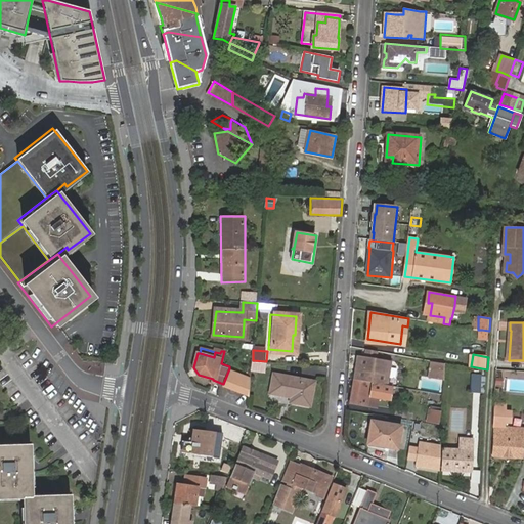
[(375,383),(376,374),(379,360),(360,357),(355,381),(366,382),(375,383)]
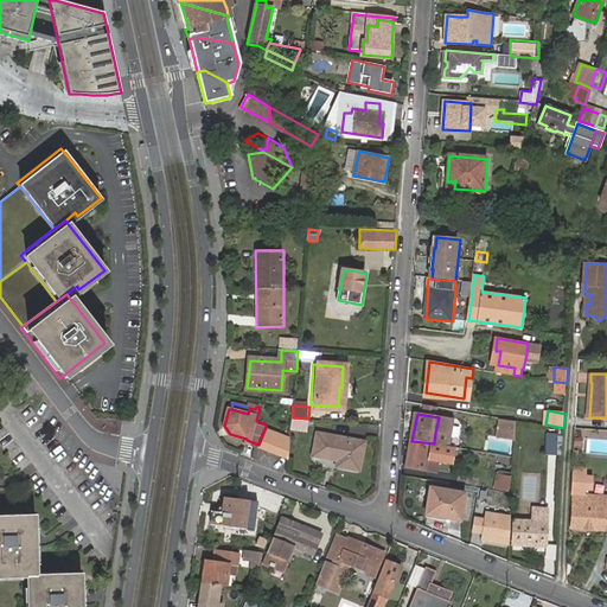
[(308,419),(293,417),(292,429),(308,432),(310,419),(308,419)]
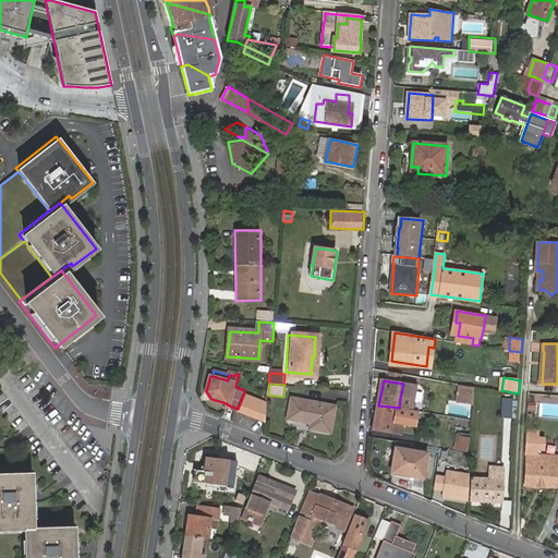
[(415,386),(403,384),(400,398),(399,408),(407,410),(411,410),(415,386)]
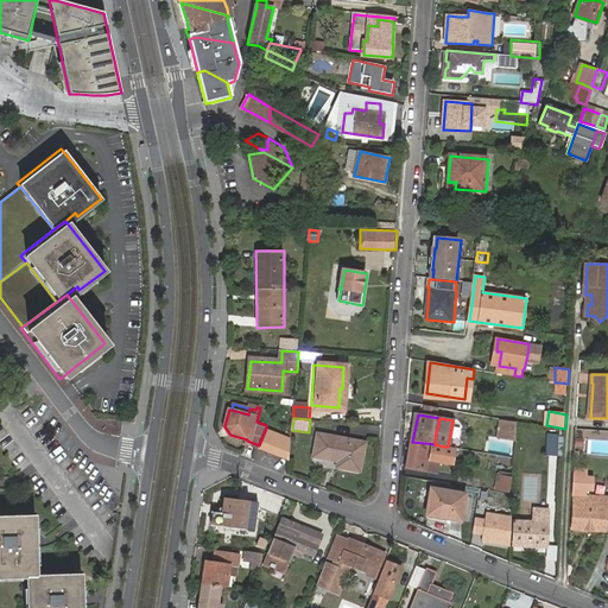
[(498,437),(517,439),(519,420),(501,418),(498,437)]
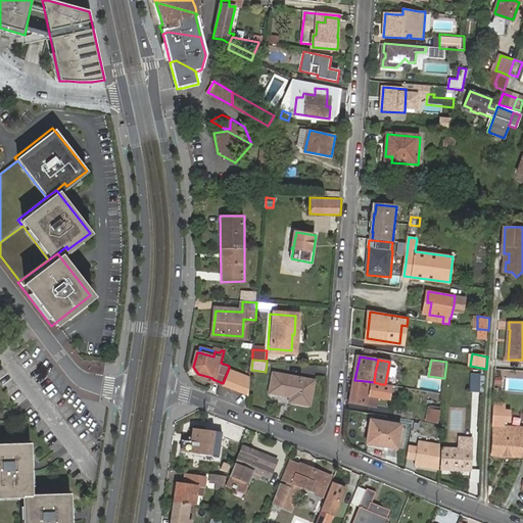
[(249,394),(250,376),(229,368),(223,383),(249,394)]
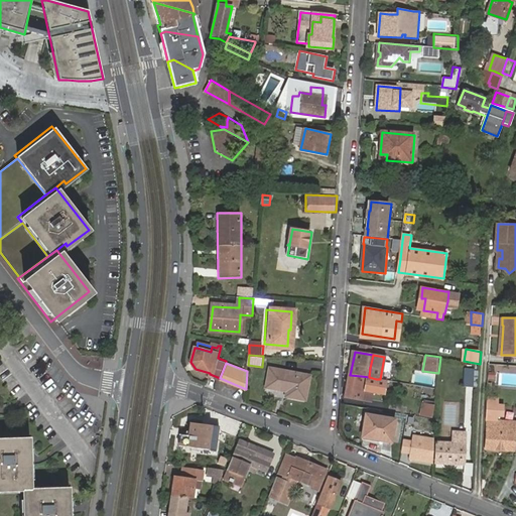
[(270,367),(266,385),(287,390),(286,394),(304,398),(309,374),(270,367)]
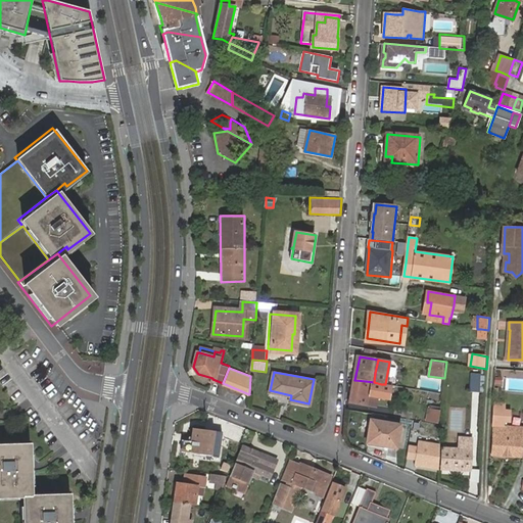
[(472,373),(471,391),(481,392),(482,374),(472,373)]
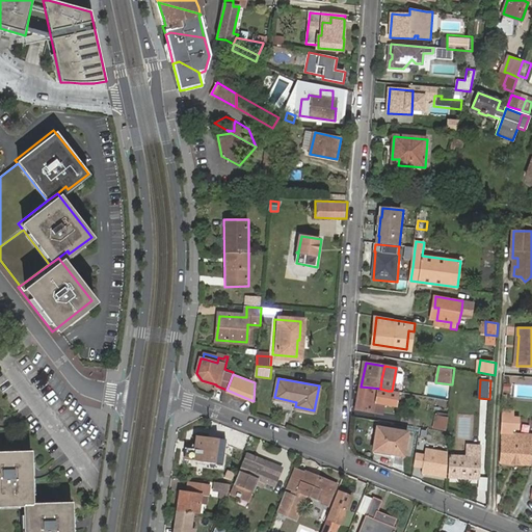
[(380,389),(372,388),(361,387),(356,410),(376,414),(380,389)]
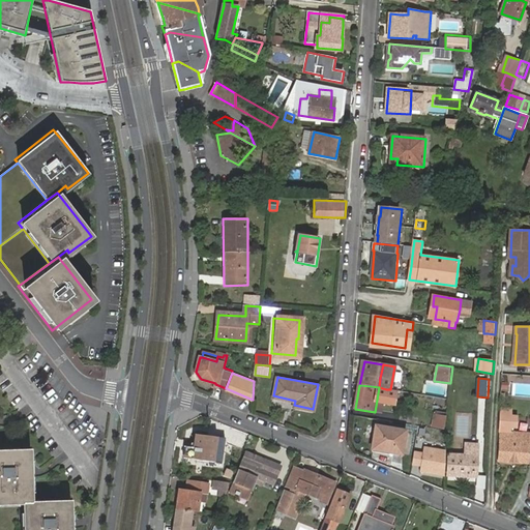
[(386,389),(379,387),(375,412),(382,414),(386,389)]
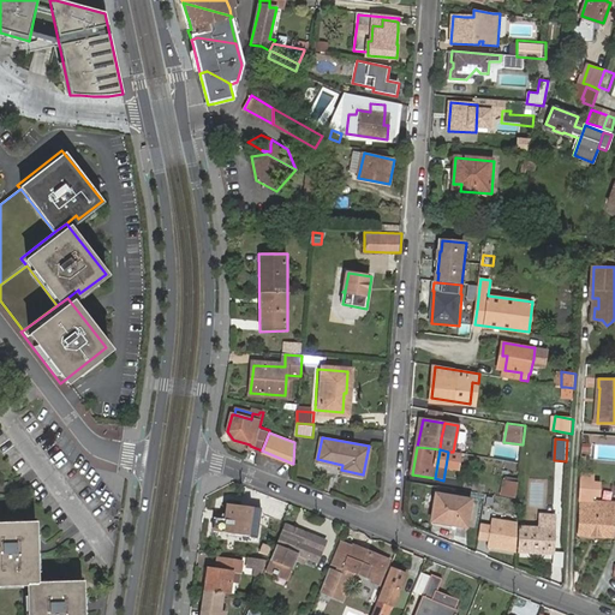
[(597,475),(583,473),(580,501),(583,501),(595,502),(596,495),(601,496),(602,483),(596,482),(597,475)]
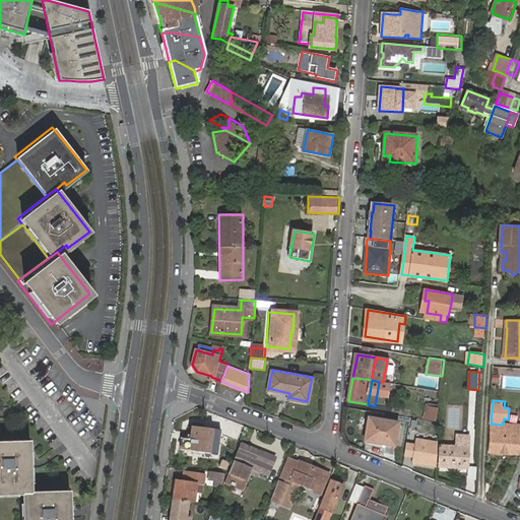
[(430,409),(429,420),(440,423),(440,411),(430,409)]
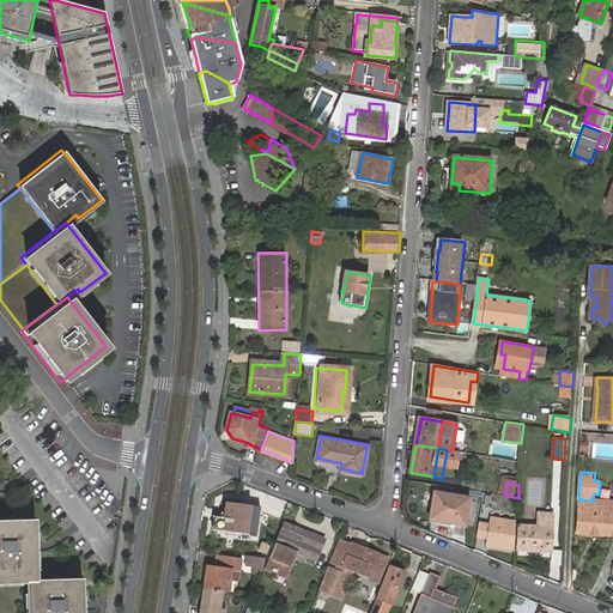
[(455,487),(437,485),(436,493),(454,496),(455,487)]
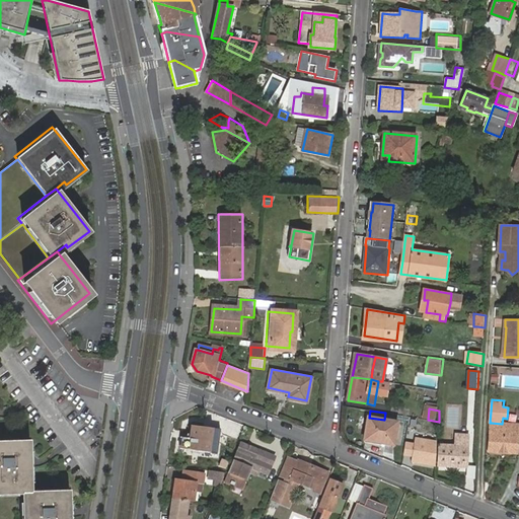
[(369,418),(366,439),(394,444),(398,422),(384,420),(369,418)]
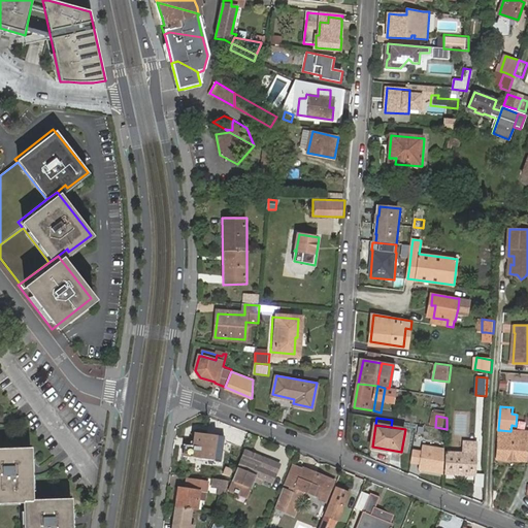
[(500,430),(498,459),(527,461),(527,451),(527,431),(510,431),(500,430)]
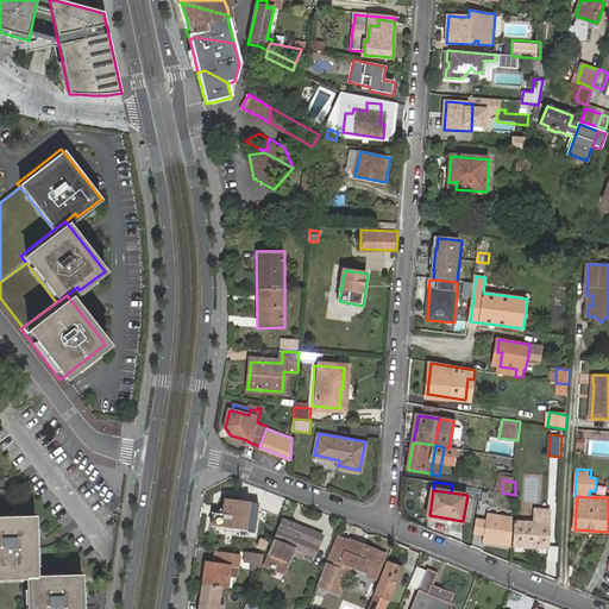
[(226,500),(224,515),(214,514),(212,526),(255,532),(258,504),(226,500)]
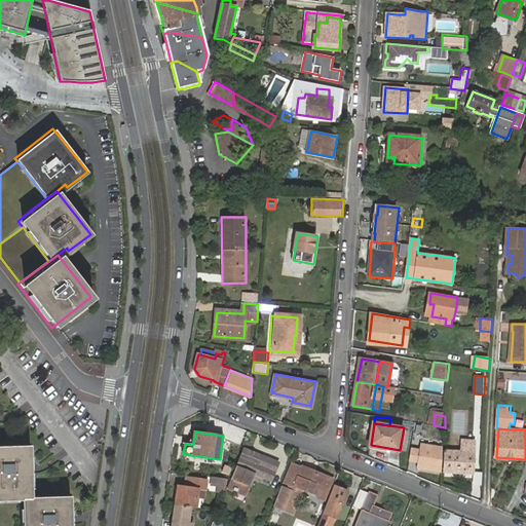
[(447,451),(446,471),(475,473),(478,442),(463,441),(462,452),(447,451)]
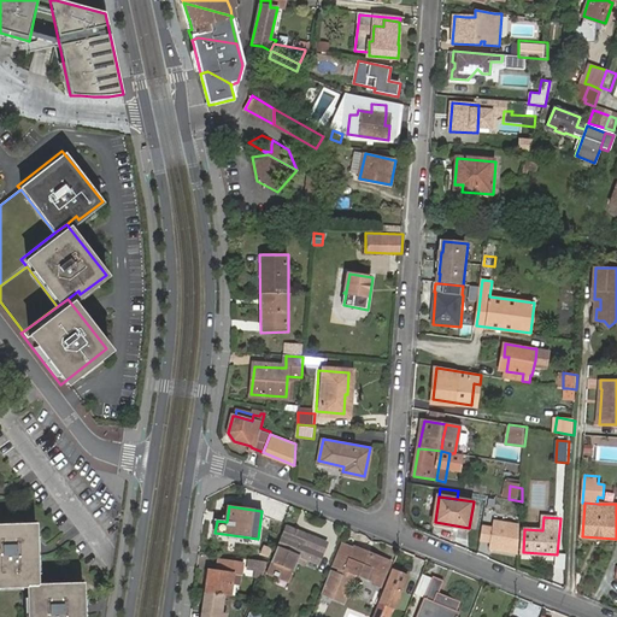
[(493,529),(483,527),(481,542),(491,544),(489,550),(518,554),(519,527),(494,522),(493,529)]
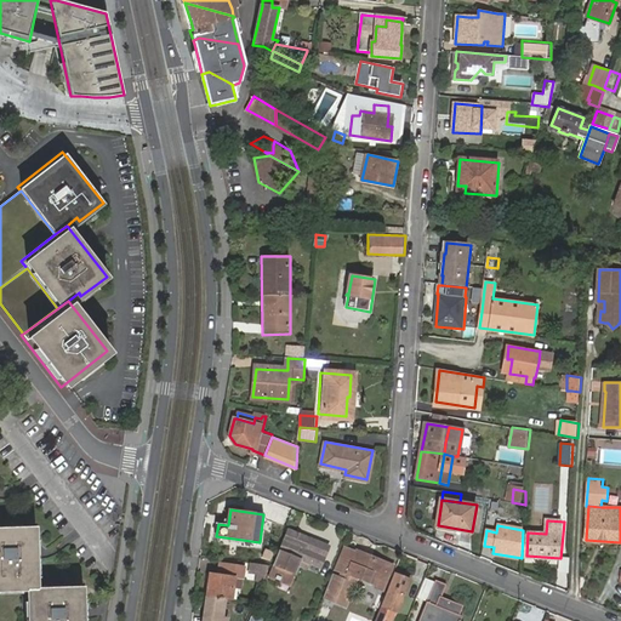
[(0,590),(20,590),(26,590),(33,590),(33,577),(33,540),(33,528),(17,528),(0,528),(0,590)]
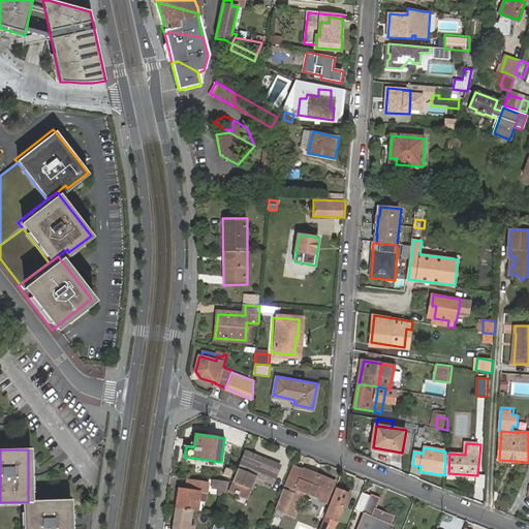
[(247,452),(232,489),(249,495),(256,477),(274,485),(281,465),(247,452)]
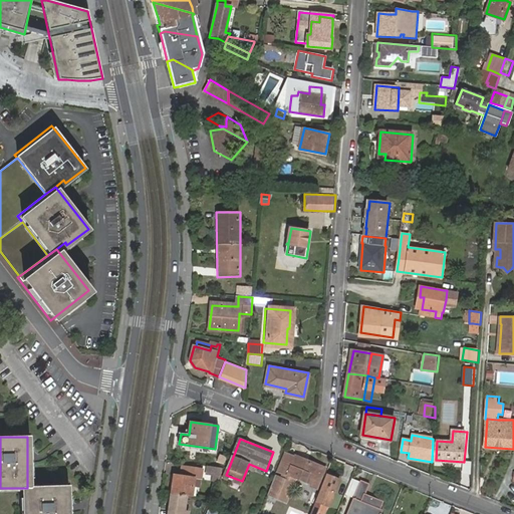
[(287,476),(278,498),(287,501),(297,478),(311,483),(310,485),(318,488),(325,468),(318,465),(318,464),(297,455),(296,456),(290,453),(282,473),(287,476)]
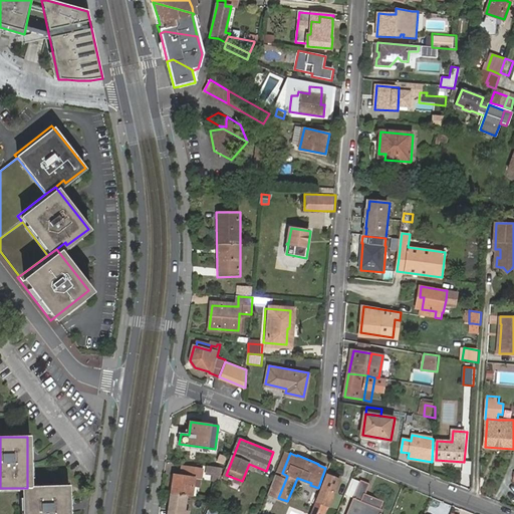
[(203,479),(218,482),(221,468),(205,465),(203,479)]
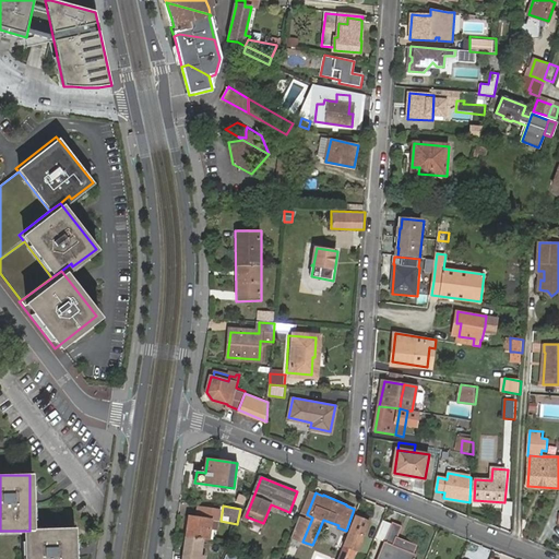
[(187,536),(210,539),(211,525),(218,526),(218,520),(219,520),(221,510),(199,508),(198,518),(190,516),(187,536)]
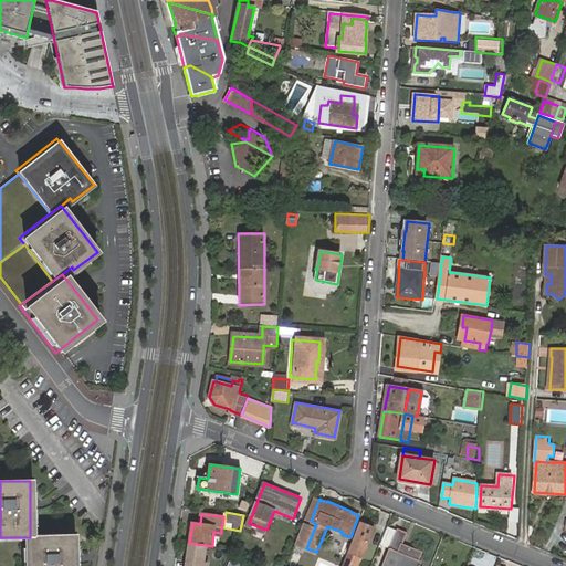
[(362,523),(344,565),(356,565),(360,556),(364,557),(375,528),(362,523)]
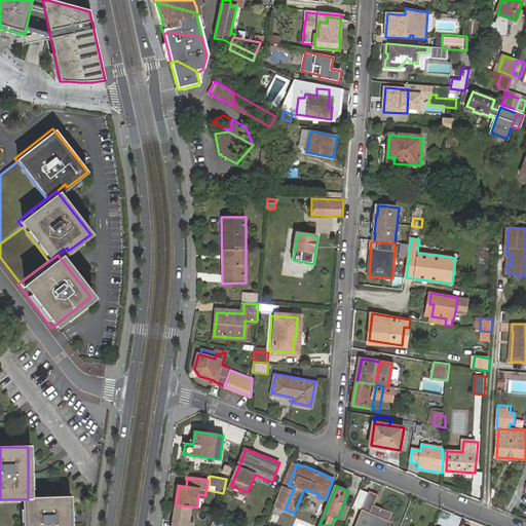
[(370,494),(360,490),(353,506),(363,511),(370,494)]
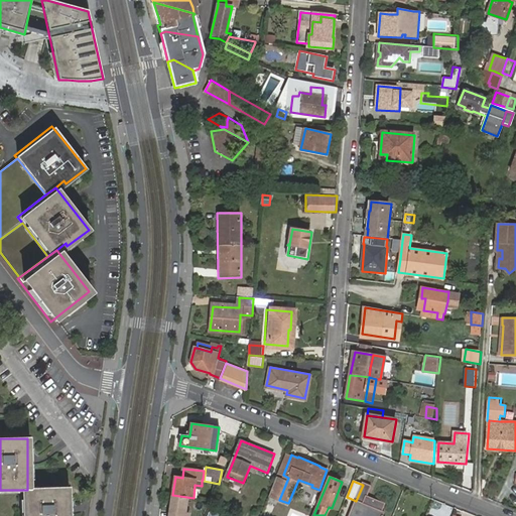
[(372,500),(367,498),(372,485),(364,482),(356,501),(349,515),(382,515),(385,511),(382,510),(385,503),(373,498),(372,500)]
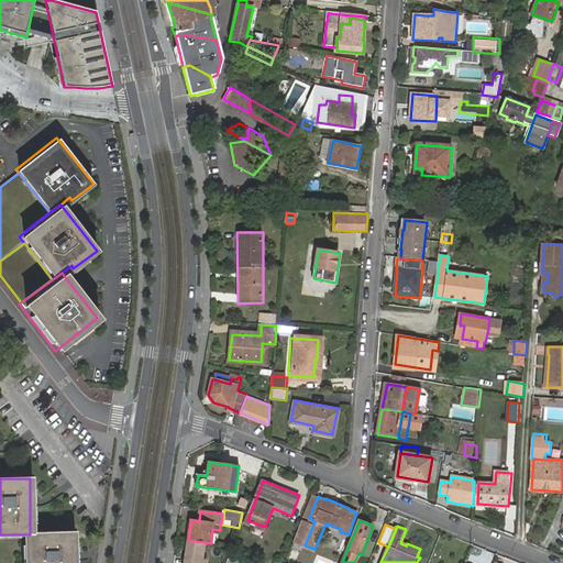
[(23,545),(23,562),(74,562),(74,544),(74,532),(59,533),(36,533),(30,534),(23,534),(23,545)]
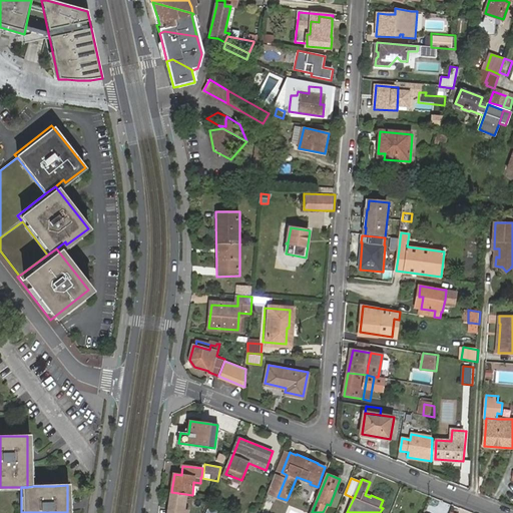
[(191,499),(192,495),(171,492),(170,505),(173,505),(173,509),(172,512),(187,512),(188,512),(184,511),(185,498),(191,499)]
